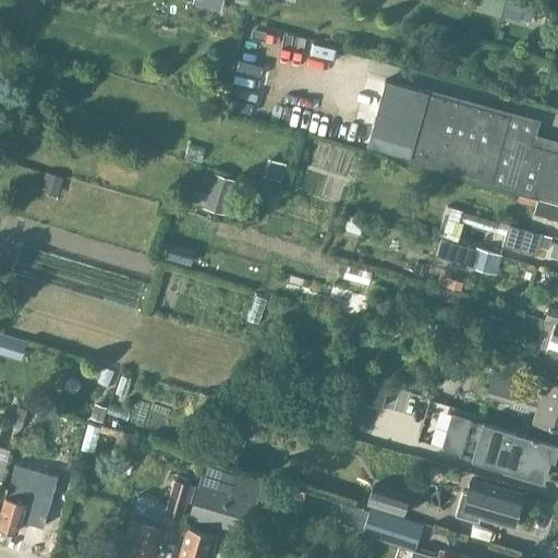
[(427,94),(425,93),(386,82),(386,81),(371,76),(362,109),(364,109),(372,110),(377,112),(367,148),(407,159),(409,159),(557,199),(557,141),(534,134),(537,123),(427,93),(427,94)]
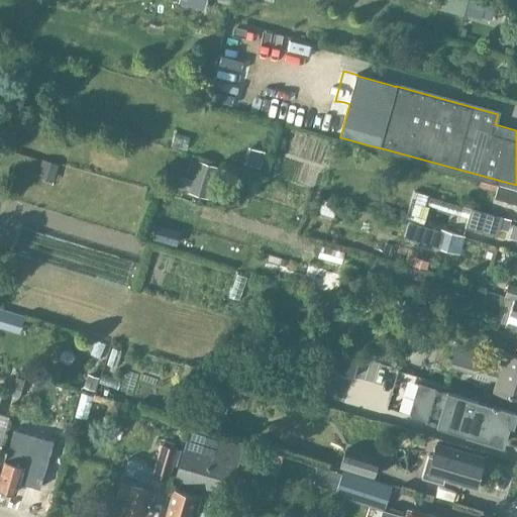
[(42,161),(38,174),(54,178),(58,165),(42,161)]
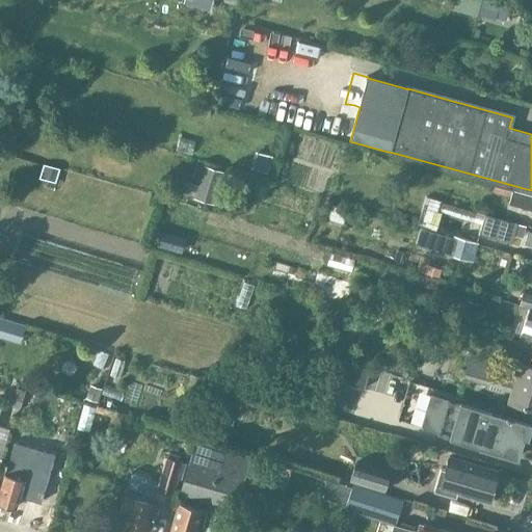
[(213,205),(223,173),(205,166),(194,200),(213,205)]
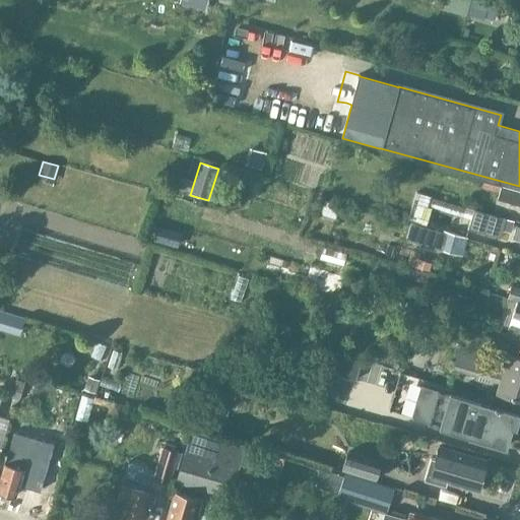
[(519,205),(519,192),(483,182),(482,188),(494,191),(499,193),(498,199),(519,205)]
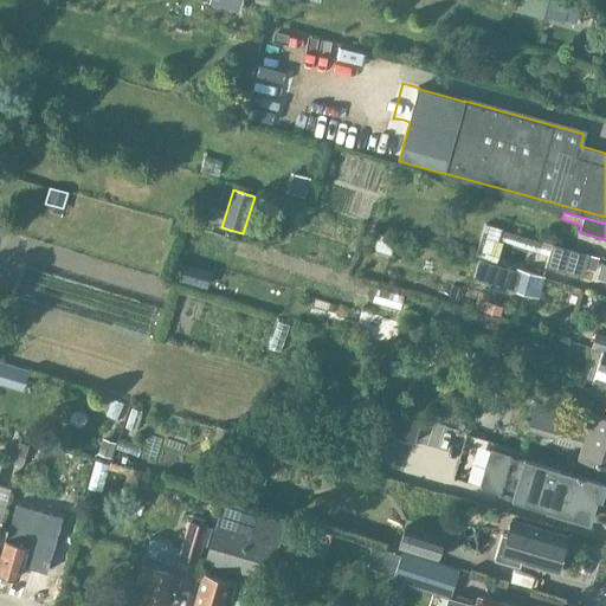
[(485,224),(476,257),(496,263),(502,243),(498,242),(502,229),(485,224)]
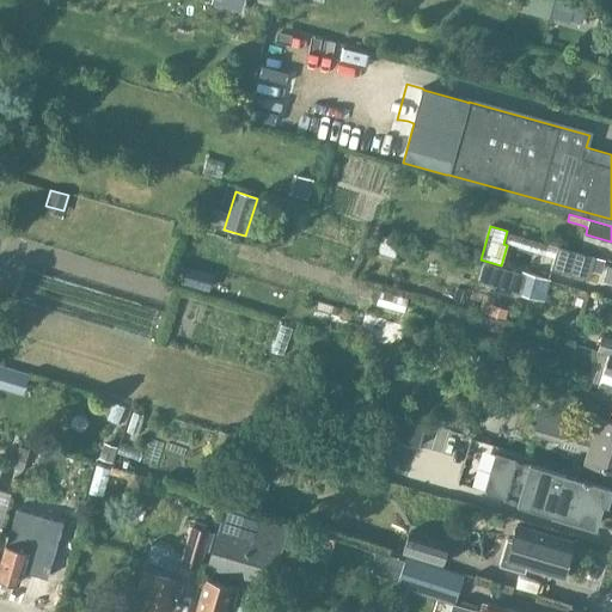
[(380,237),(375,255),(392,258),(397,242),(380,237)]
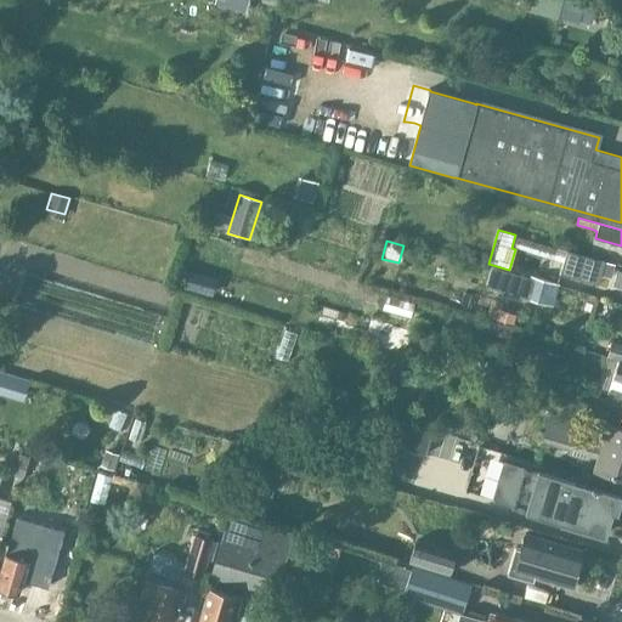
[(611,280),(615,264),(566,250),(560,275),(598,286),(601,276),(611,280)]
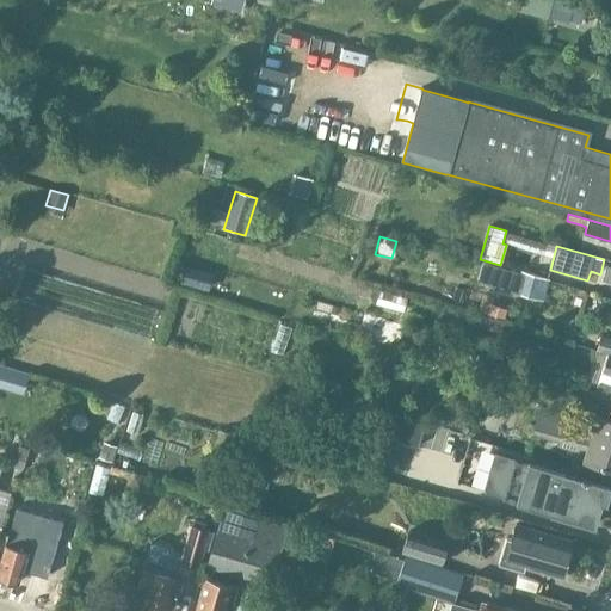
[(184,267),(180,283),(205,289),(209,273),(184,267)]
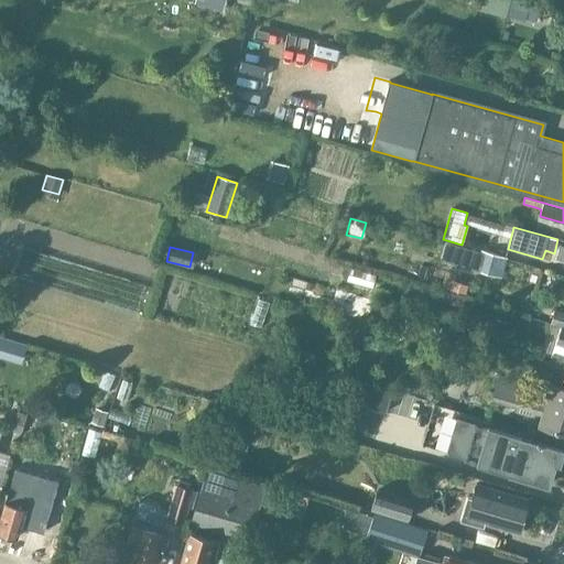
[(477,249),(472,268),(501,277),(507,259),(477,249)]
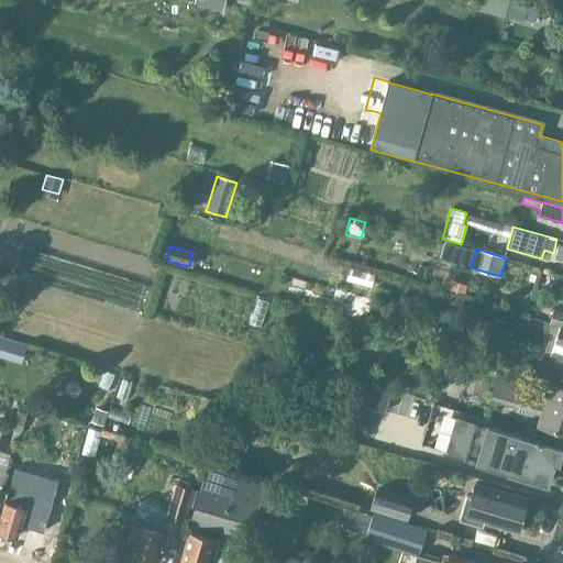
[(445,272),(441,288),(464,295),(467,286),(453,282),(455,275),(445,272)]
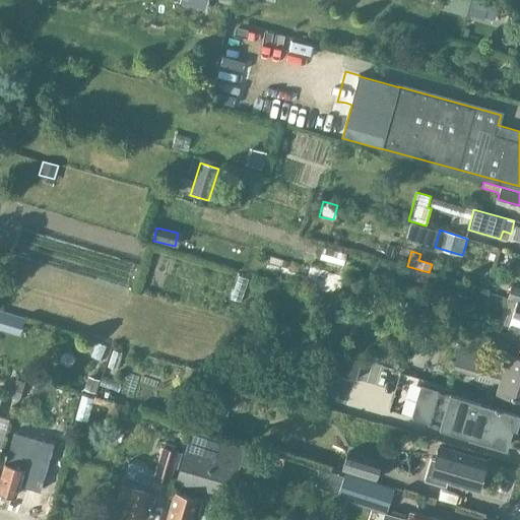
[(410,269),(407,278),(426,283),(428,274),(410,269)]
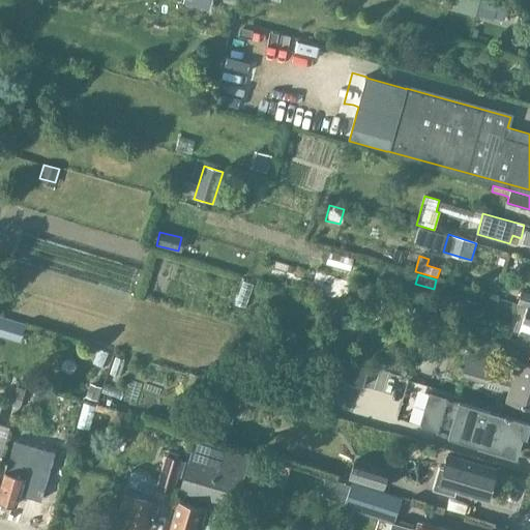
[(312,287),(310,294),(319,297),(321,290),(312,287)]
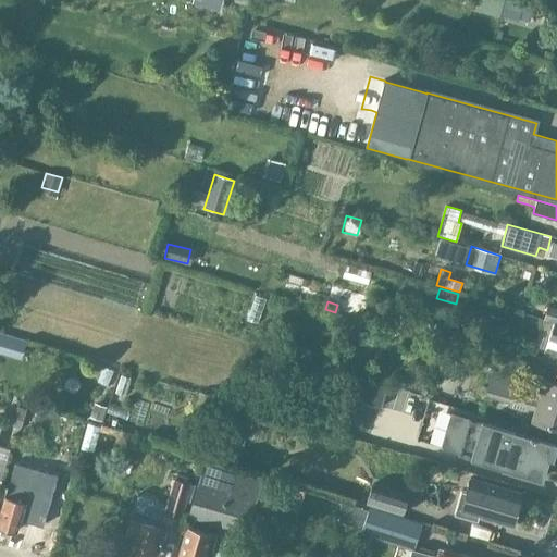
[(492,306),(489,316),(500,319),(504,310),(492,306)]
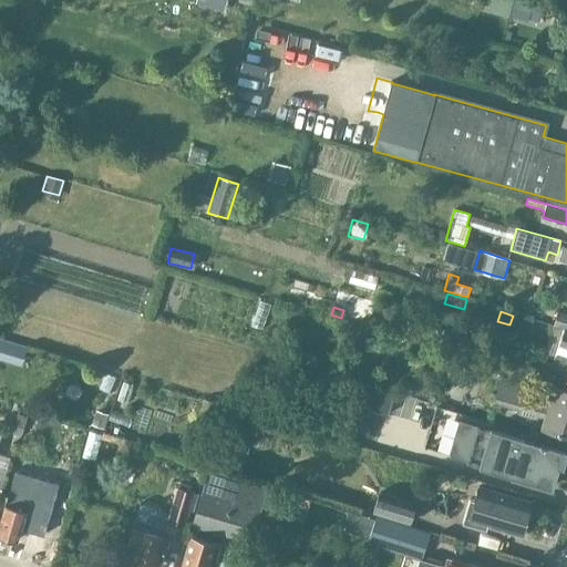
[(566,328),(554,325),(549,338),(559,341),(556,352),(552,354),(566,359),(566,328)]
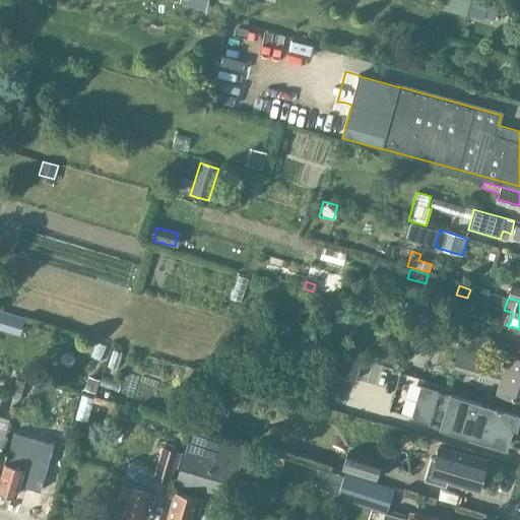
[(519,329),(506,325),(503,334),(519,338),(519,329)]
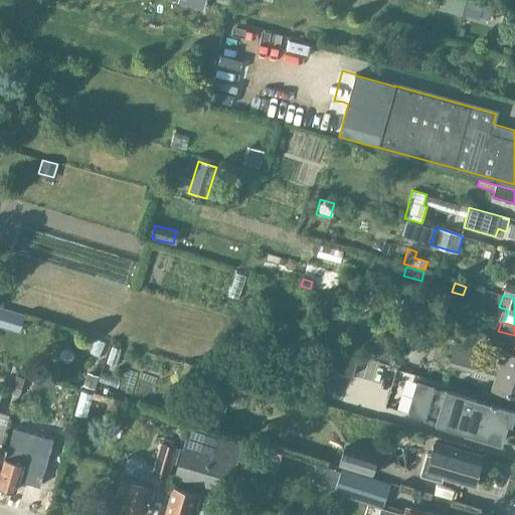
[(407,328),(402,342),(427,349),(432,335),(407,328)]
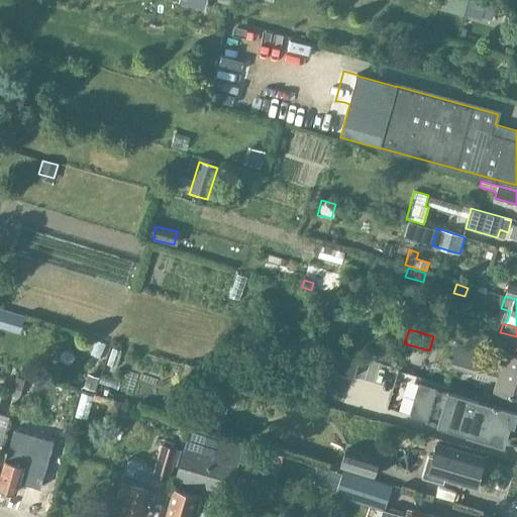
[(480,334),(479,340),(504,347),(506,341),(480,334)]
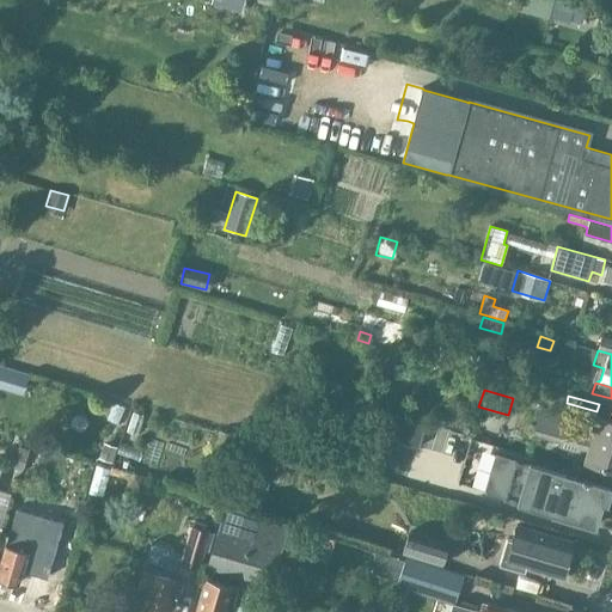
[(594,435),(567,427),(570,417),(543,409),(536,432),(562,440),(561,445),(576,451),(577,446),(589,451),(586,463),(611,470),(611,421),(599,418),(594,435)]
